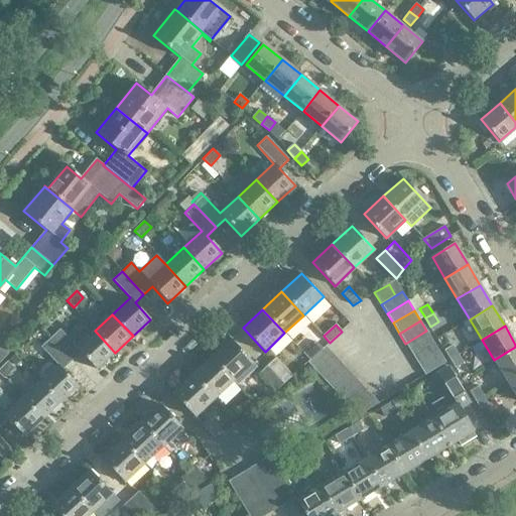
[(59,329),(50,338),(73,361),(82,353),(97,369),(115,353),(95,331),(85,340),(77,331),(69,338),(59,329)]
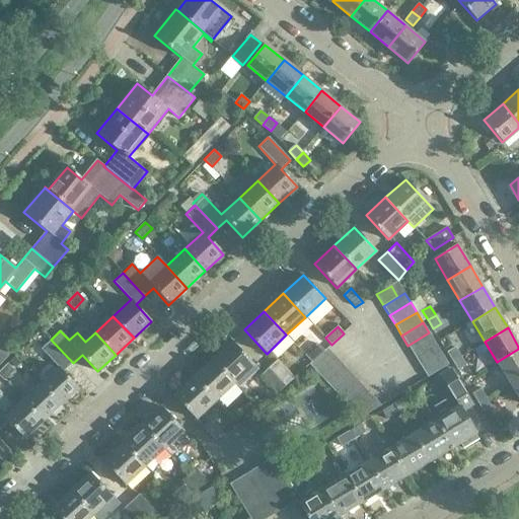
[(429,332),(408,346),(415,357),(436,344),(429,332)]
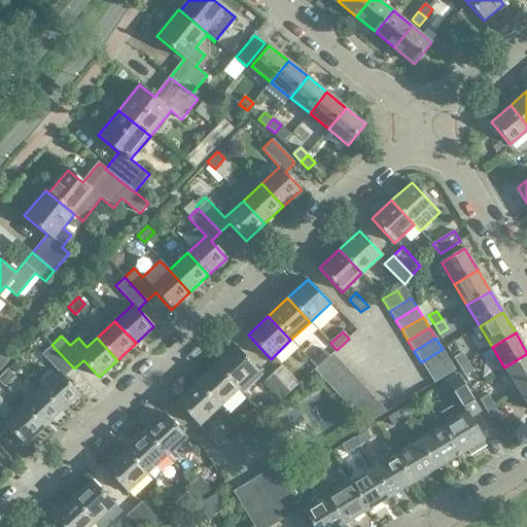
[(59,373),(40,389),(62,412),(80,395),(65,378),(74,369),(51,345),(42,354),(59,373)]
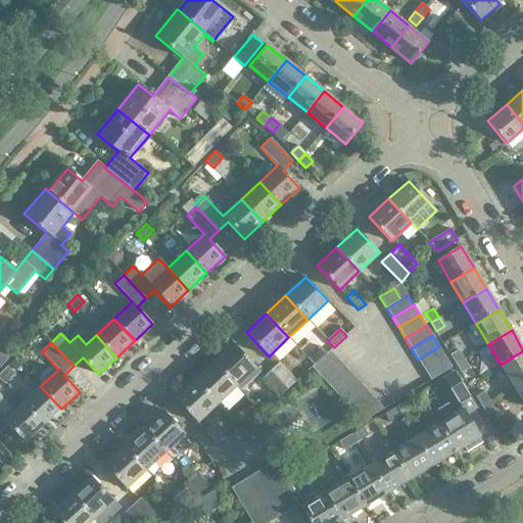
[(234,343),(214,362),(238,388),(241,391),(262,372),(234,343)]
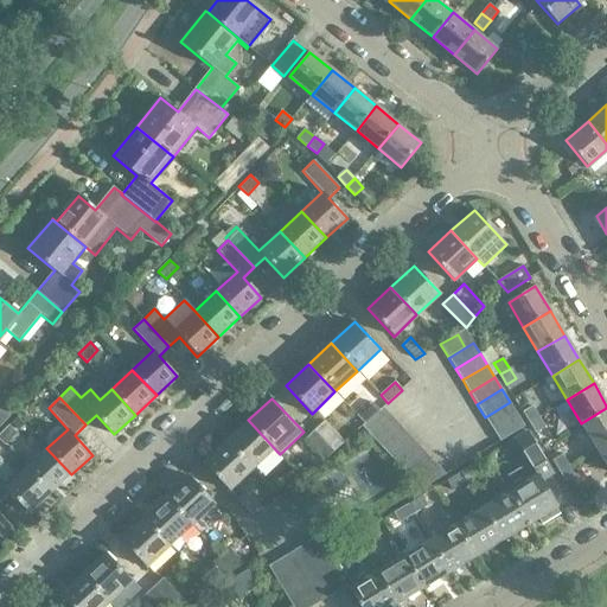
[(0,400),(0,427),(14,413),(0,400)]
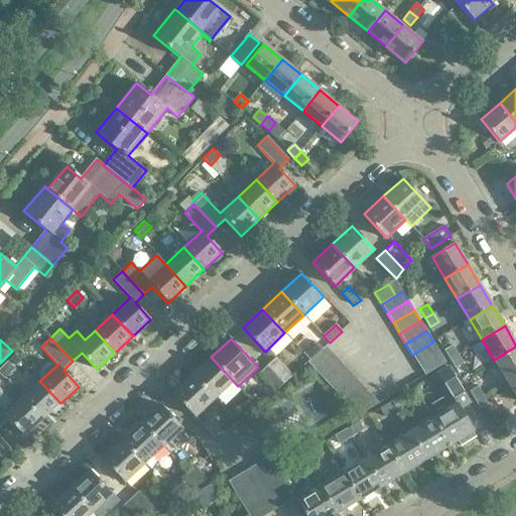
[(316,342),(303,353),(310,361),(323,350),(316,342)]
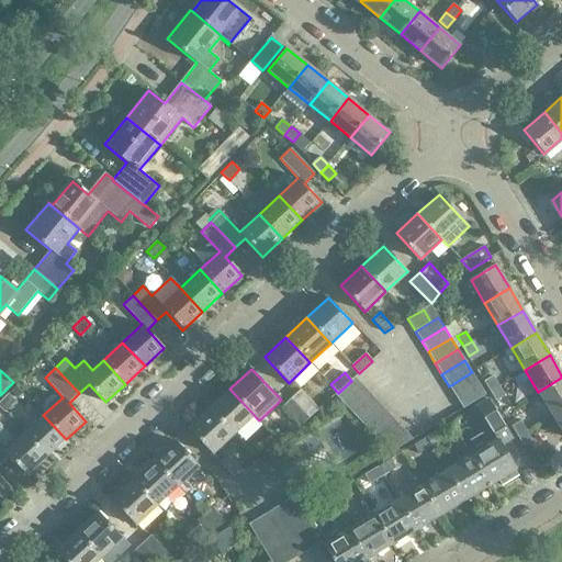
[(472,372),(449,386),(456,396),(479,383),(472,372)]
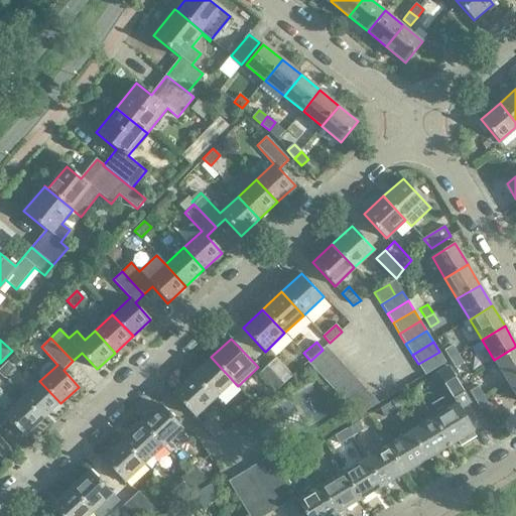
[(444,350),(450,359),(458,354),(453,345),(444,350)]
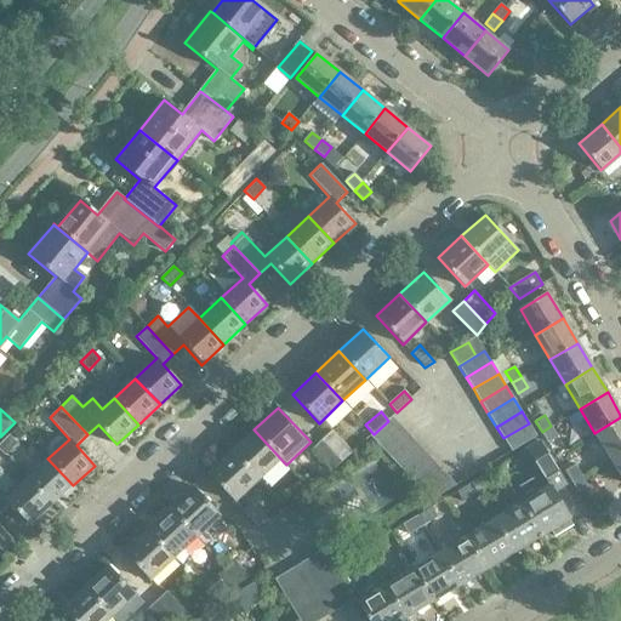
[(393,417),(388,421),(374,434),(370,437),(381,448),(403,428),(393,417)]
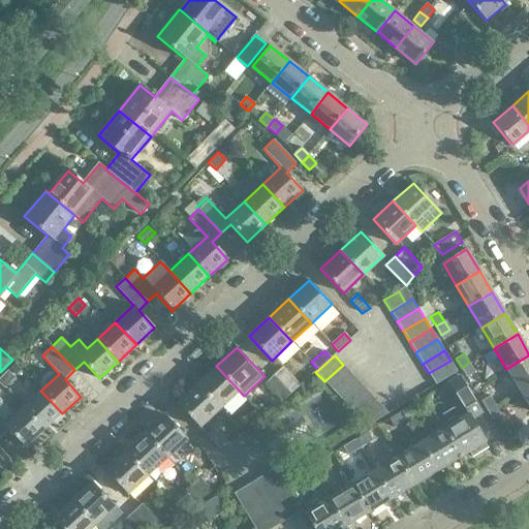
[(528,355),(506,369),(519,391),(528,384),(528,355)]
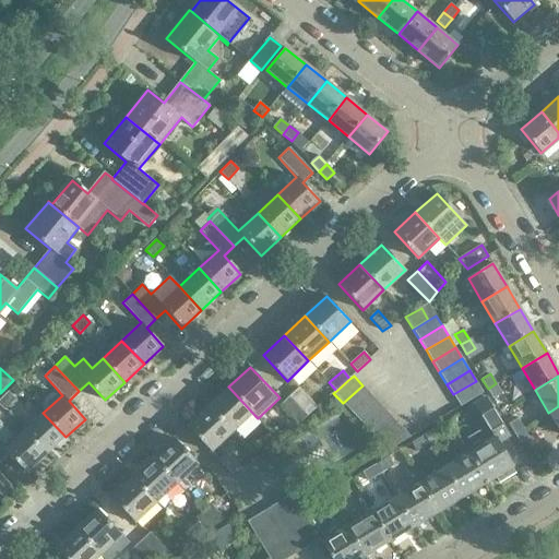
[(476,381),(453,394),(461,406),(484,393),(476,381)]
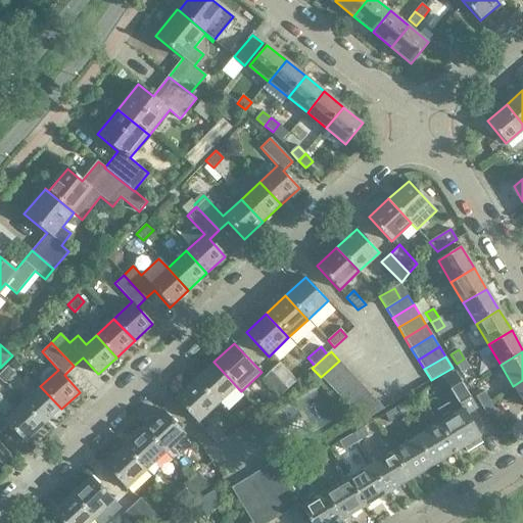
[(464,359),(457,364),(462,373),(470,368),(464,359)]
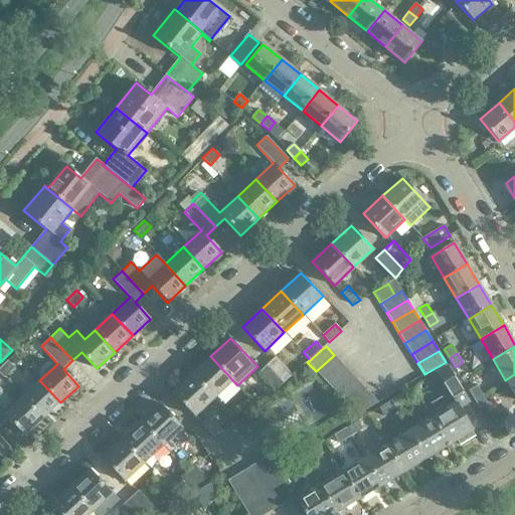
[(334,355),(316,371),(324,379),(343,365),(334,355)]
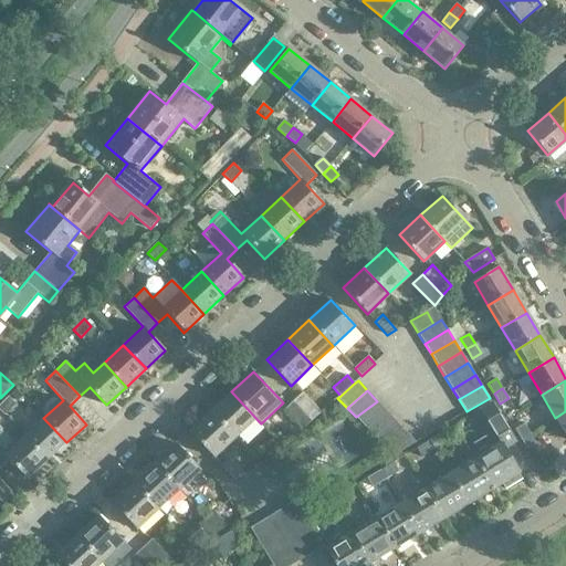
[(231,391),(210,411),(234,438),(247,427),(248,429),(258,420),(231,391)]
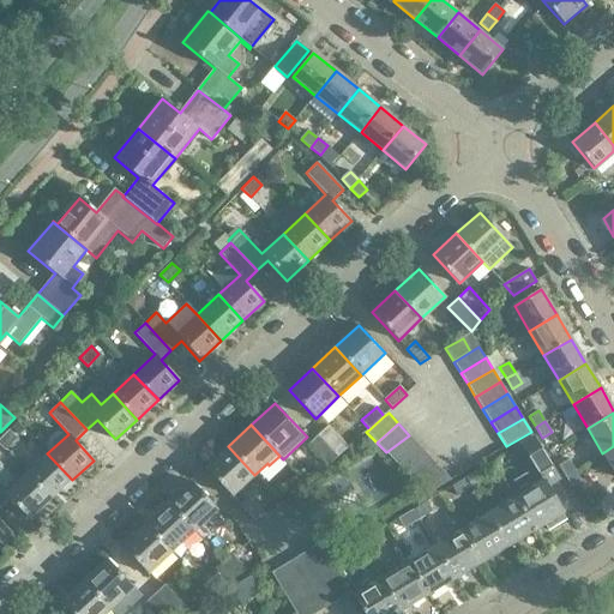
[(329,426),(319,435),(338,457),(348,447),(329,426)]
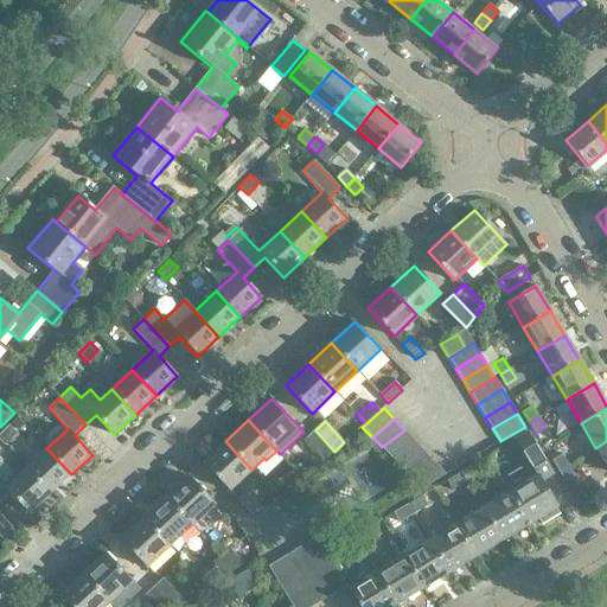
[(0,440),(5,445),(17,433),(8,426),(0,433),(0,440)]
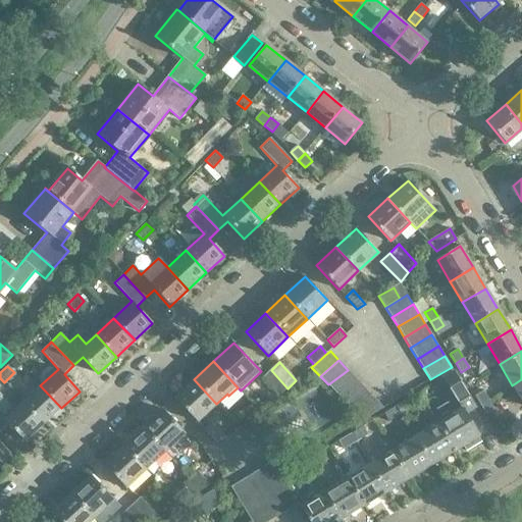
[(288,388),(271,370),(262,378),(278,397),(288,388)]
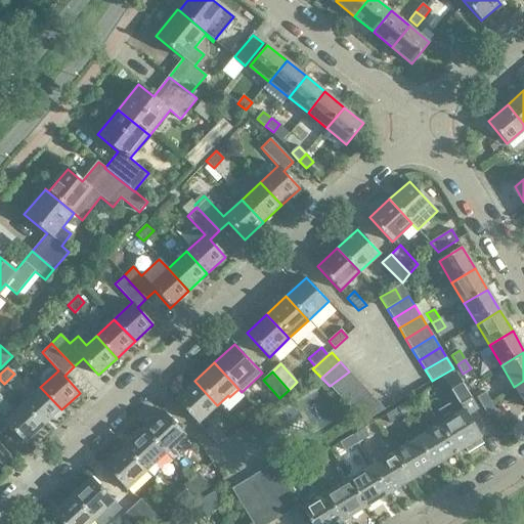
[(349,372),(330,386),(338,395),(358,381),(349,372)]
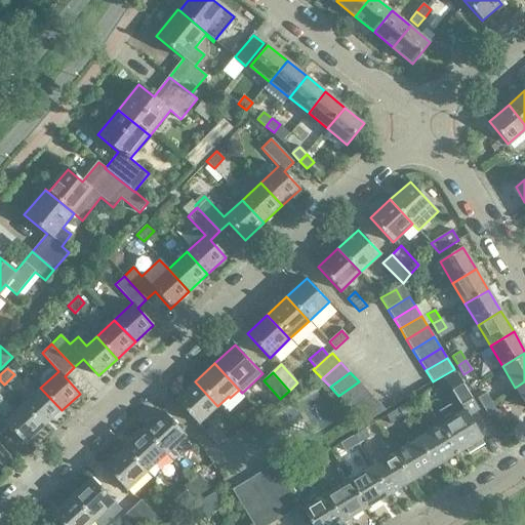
[(457,400),(435,413),(441,423),(457,451),(465,447),(468,453),(483,444),(480,438),(481,438),(468,416),(479,409),(456,373),(446,380),(457,400)]
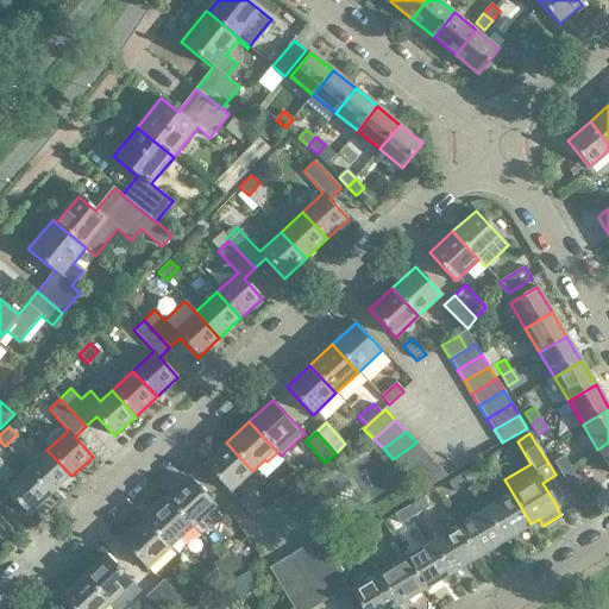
[(226,443),(203,464),(202,465),(228,493),(252,471),(226,443)]
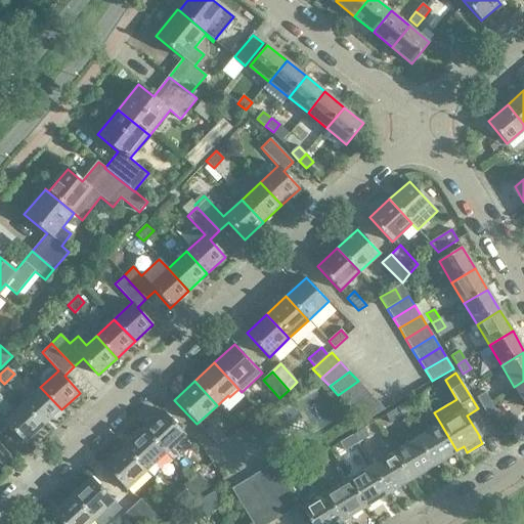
[(358,381),(338,395),(347,404),(367,390),(358,381)]
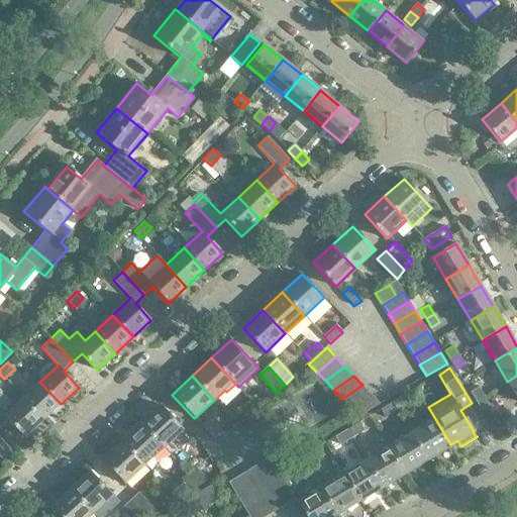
[(516,376),(507,382),(516,397),(516,376)]
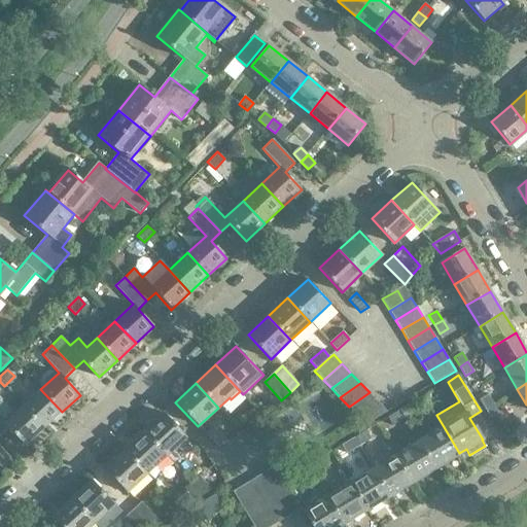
[(40,389),(22,407),(43,429),(62,412),(40,389)]
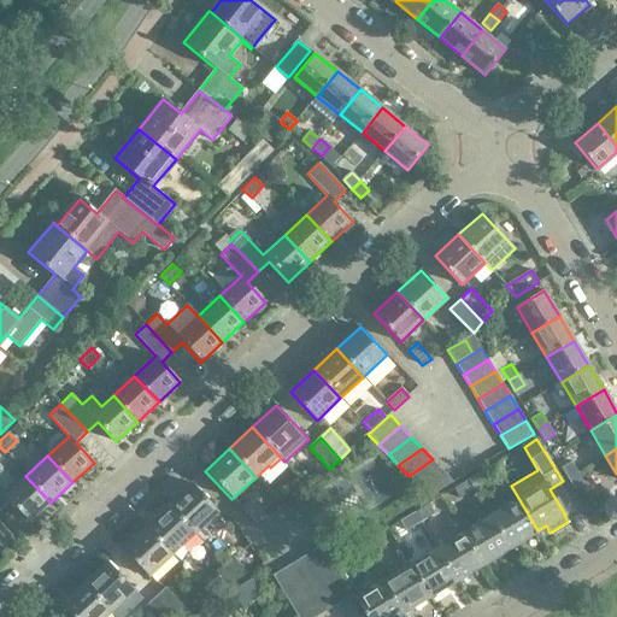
[(433,459),(409,476),(418,487),(442,471),(433,459)]
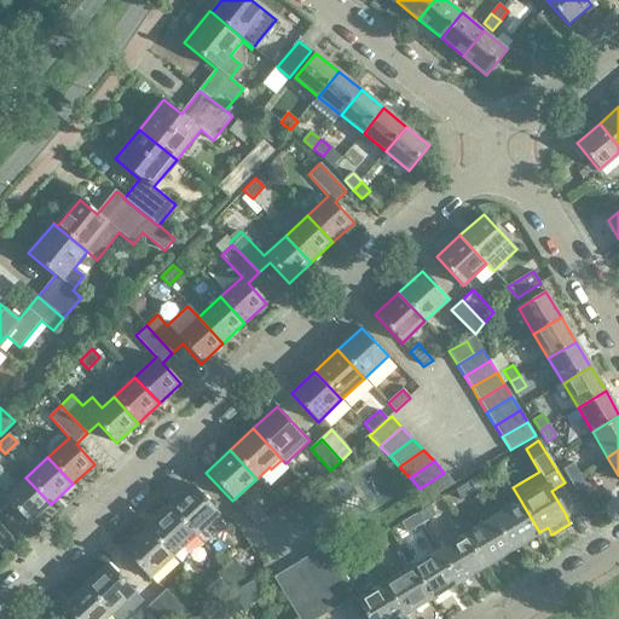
[(563,470),(570,480),(579,474),(573,464),(563,470)]
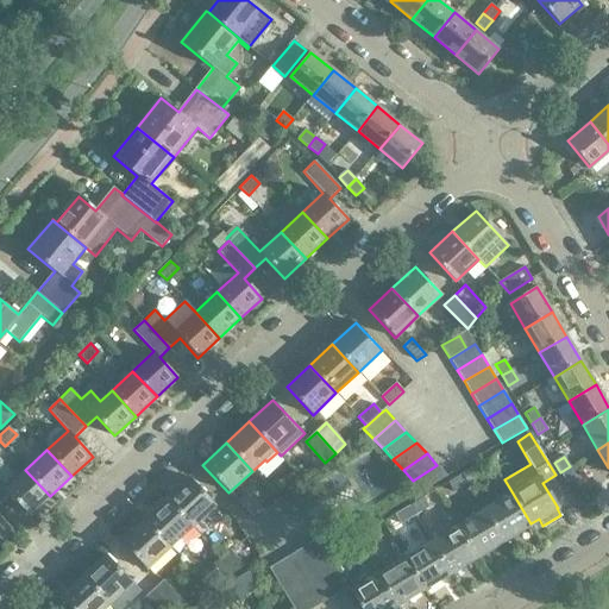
[(476,464),(463,472),(470,482),(482,475),(476,464)]
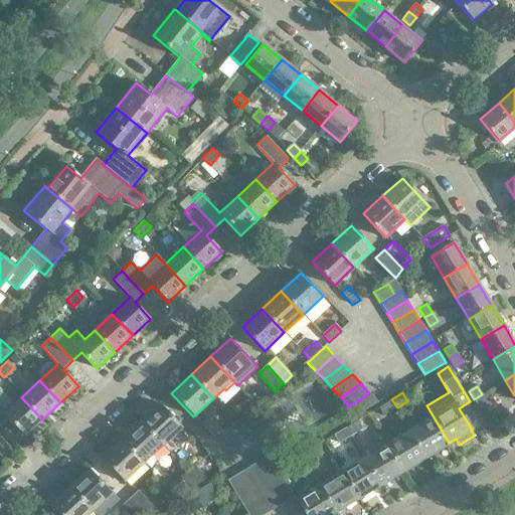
[(378,402),(369,393),(349,406),(357,415),(378,402)]
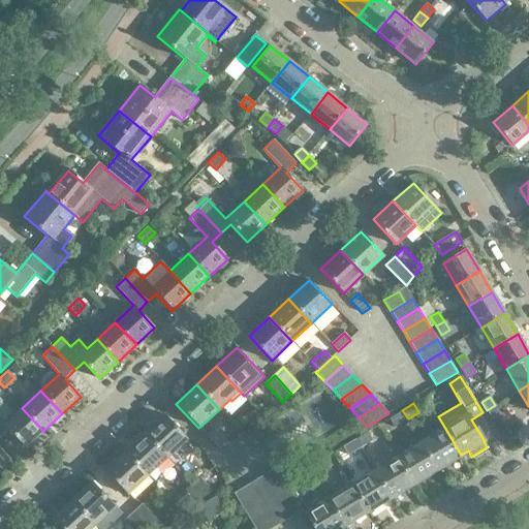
[(495,405),(487,410),(493,419),(501,414),(495,405)]
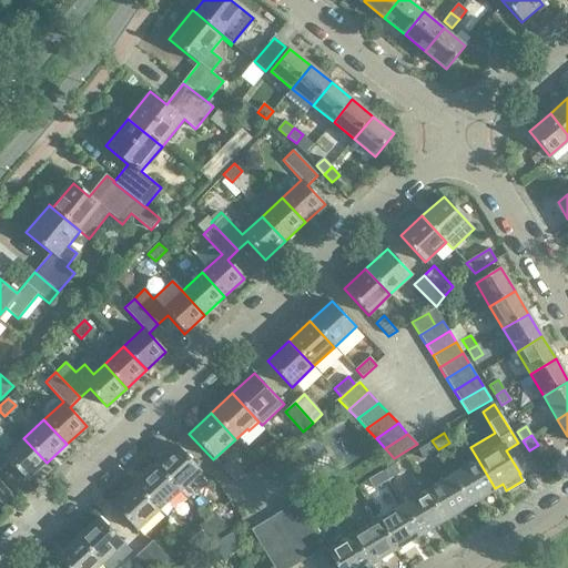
[(0,472),(9,463),(27,482),(47,463),(23,438),(4,457),(0,452),(0,472)]
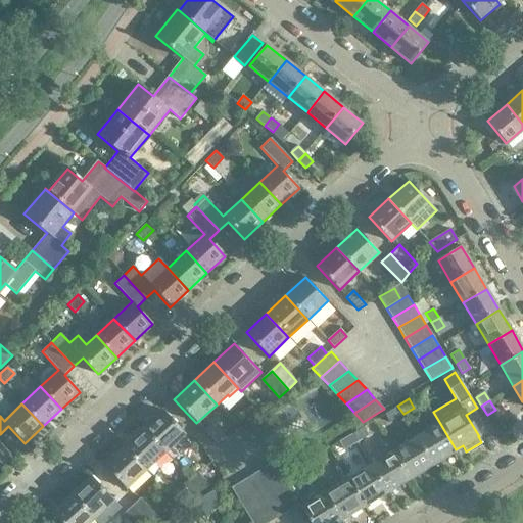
[(244,416),(250,423),(262,413),(255,406),(244,416)]
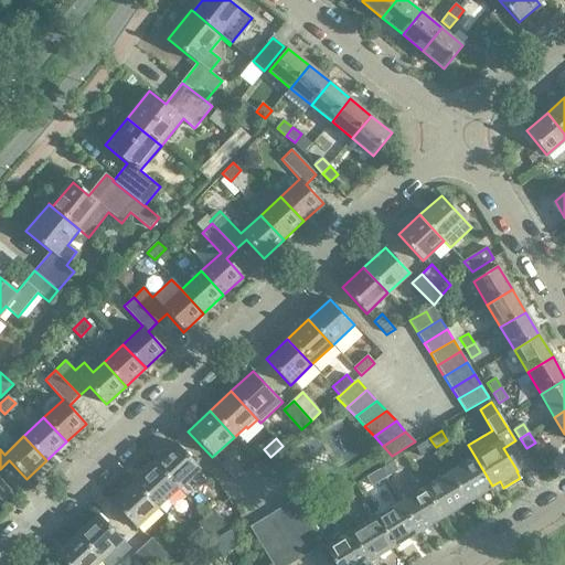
[(429,438),(415,447),(420,457),(436,447),(429,438)]
